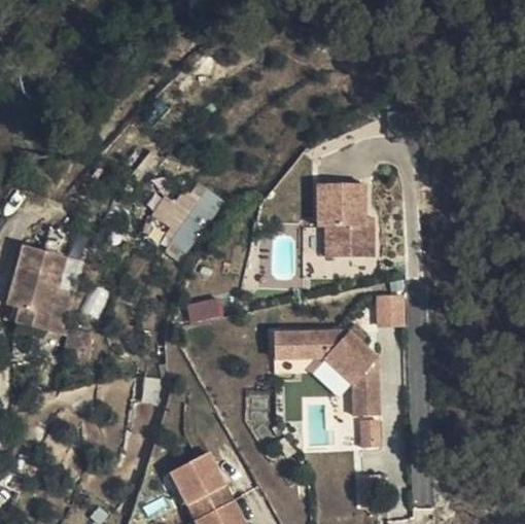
[(183,263),(224,200),(181,171),(150,217),(174,233),(163,249),(183,263)]
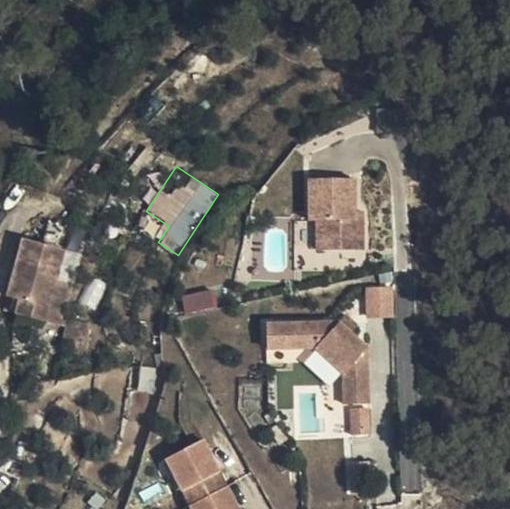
[(348,214),(347,207),(345,173),(300,178),(303,220),(311,219),(313,249),(358,246),(356,214),(348,214)]
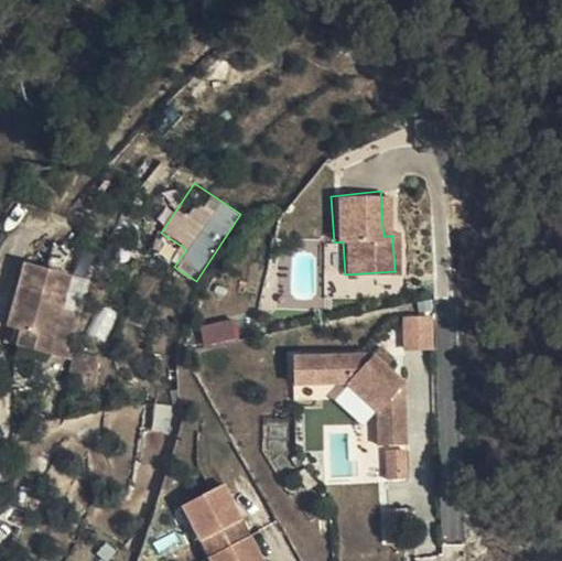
[(392,227),(382,228),(384,236),(392,236),(392,227)]
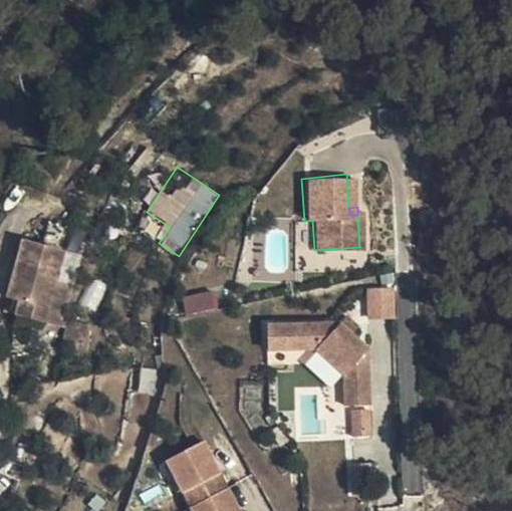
[(42,306),(72,310),(77,281),(63,279),(66,247),(22,241),(12,302),(24,304),(23,317),(40,320),(42,306)]
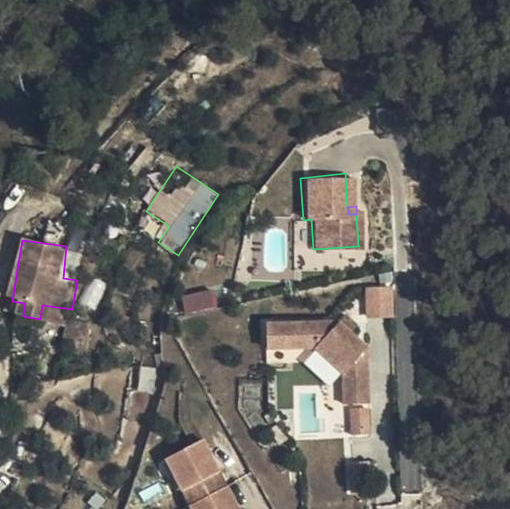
[(366,319),(394,318),(393,286),(365,287),(366,319)]
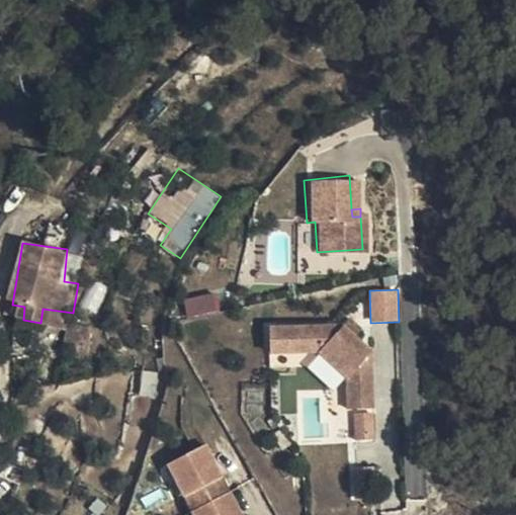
[(189,316),(220,309),(216,293),(185,301),(189,316)]
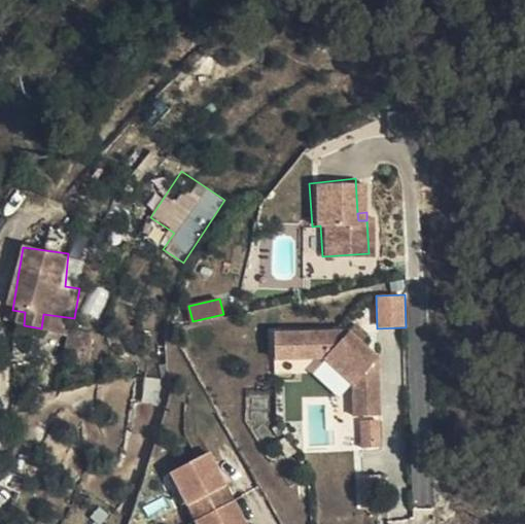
[(81,327),(74,318),(43,314),(41,328),(80,335),(81,327)]
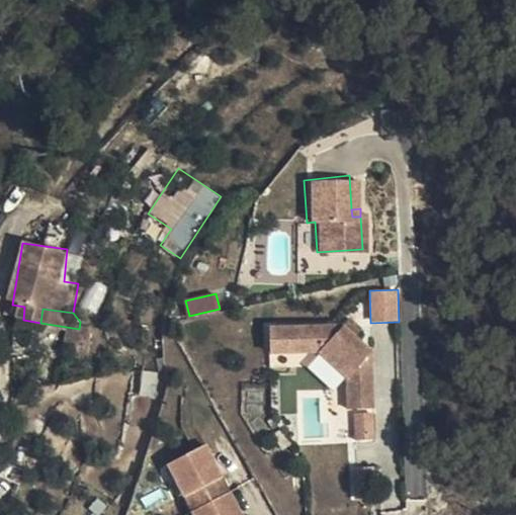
[(99,325),(80,322),(79,329),(79,343),(97,345),(99,325)]
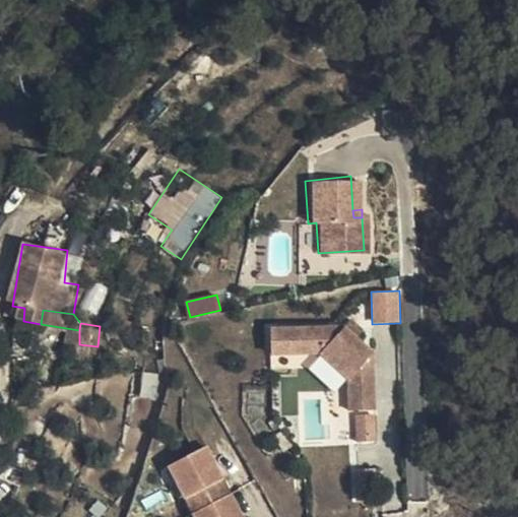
[(338,327),(266,332),(267,354),(316,353),(344,378),(346,408),(370,406),(365,351),(338,327)]
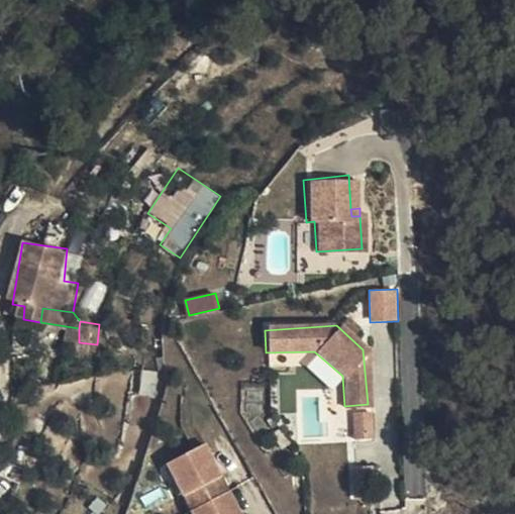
[(242,513),(207,442),(166,463),(191,513),(242,513)]
